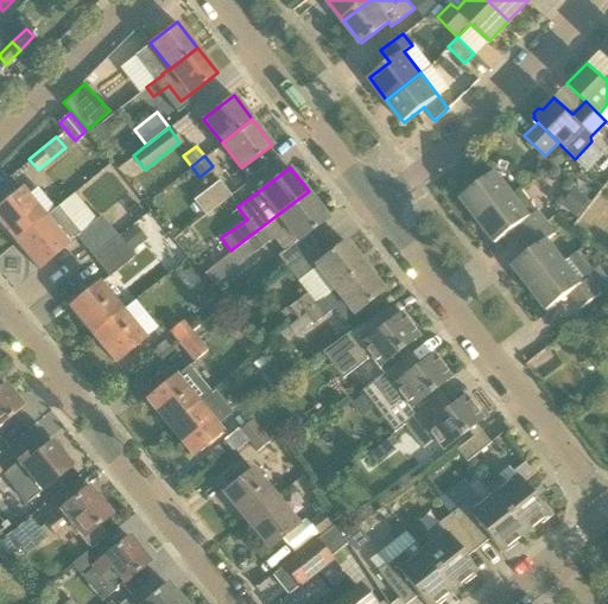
[(479,220),(513,194),(495,170),(461,197),(479,220)]
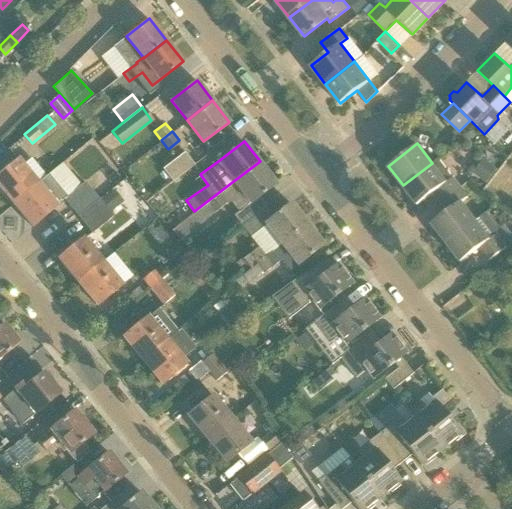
[(184,151),(162,167),(172,180),(194,164),(184,151)]
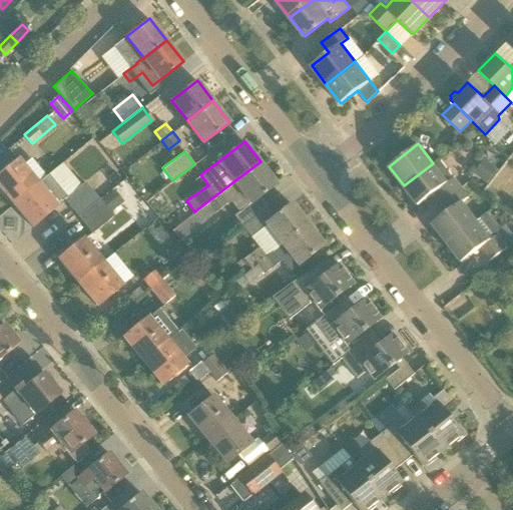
[(440,157),(433,163),(404,185),(418,204),(435,191),(442,200),(461,186),(454,176),(440,157)]
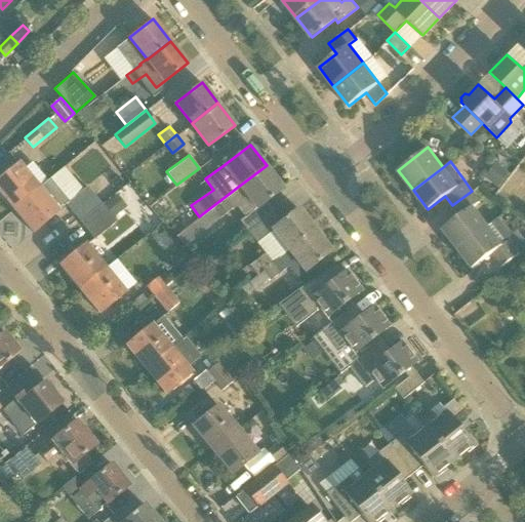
[(498,186),(510,171),(496,161),(485,175),(498,186)]
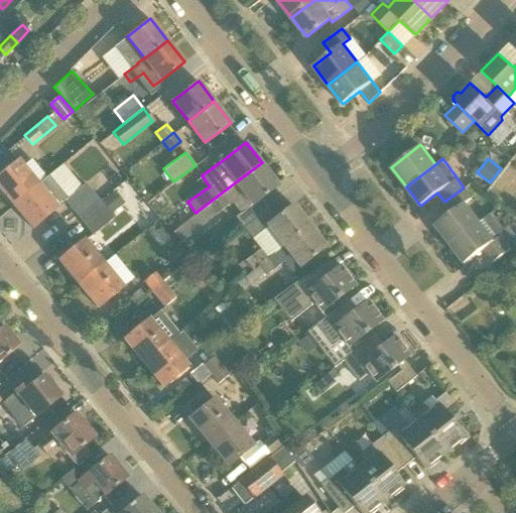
[(0,187),(13,204),(38,182),(19,159),(0,174),(0,187)]
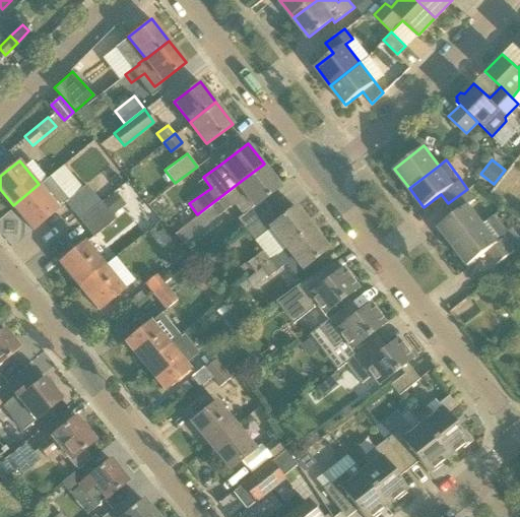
[(236,185),(252,207),(238,217),(246,228),(271,208),(264,198),(280,186),(264,164),(236,185)]
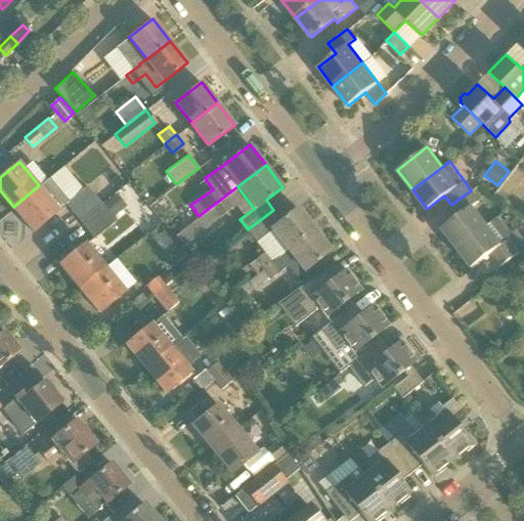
[(58,209),(57,208),(68,200),(49,177),(39,186),(39,185),(13,207),(33,230),(58,209)]
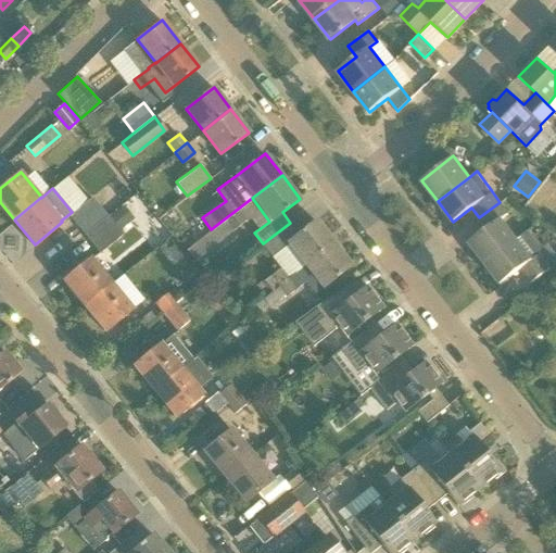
[(86,233),(106,214),(91,197),(71,214),(86,233)]
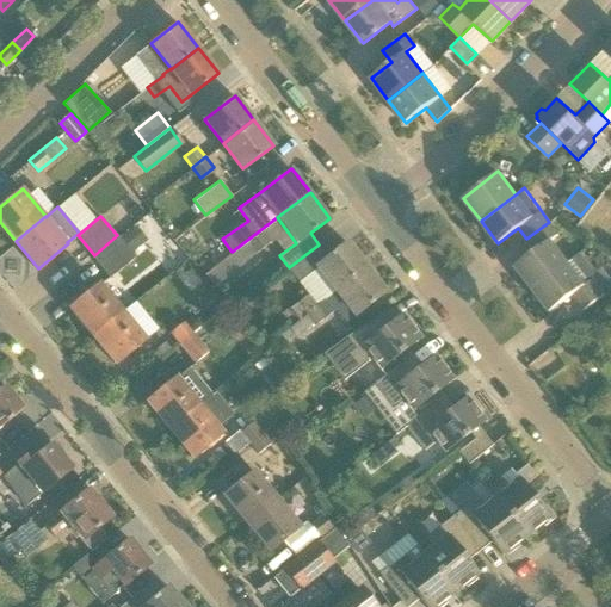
[(532,289),(567,261),(550,239),(559,233),(549,222),(526,239),(535,251),(516,266),(532,289)]
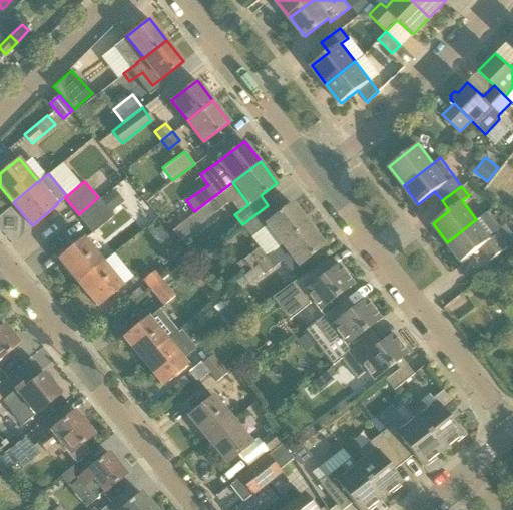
[(110,191),(100,199),(109,211),(120,203),(110,191)]
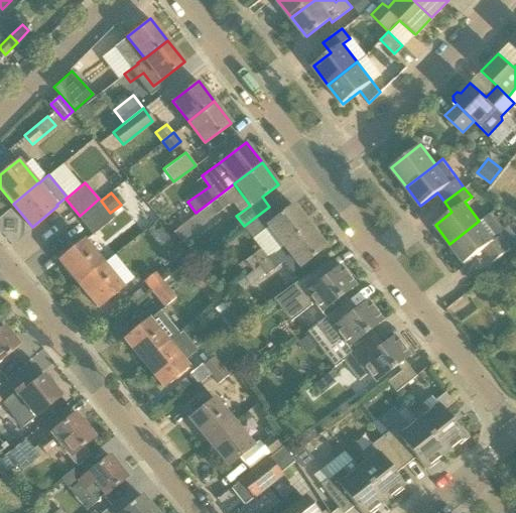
[(428,203),(436,215),(447,207),(439,195),(428,203)]
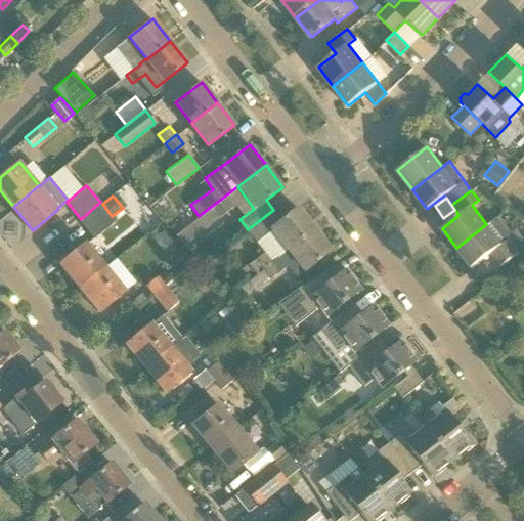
[(180,231),(176,234),(183,245),(229,210),(220,200),(199,216),(199,217),(185,227),(180,231)]
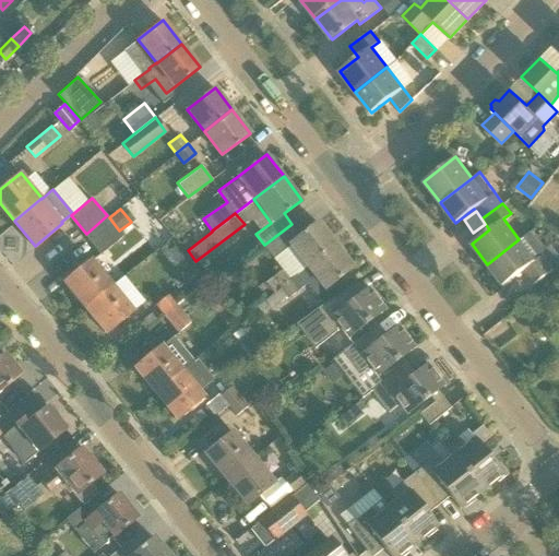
[(102,252),(123,235),(119,231),(109,217),(107,215),(86,234),(102,252)]
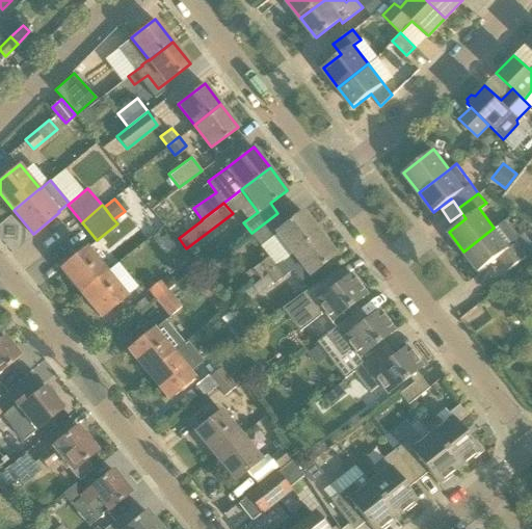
[(275,233),(291,255),(319,233),(302,210),(286,222),(277,213),(251,233),(260,244),(261,245),(275,233)]
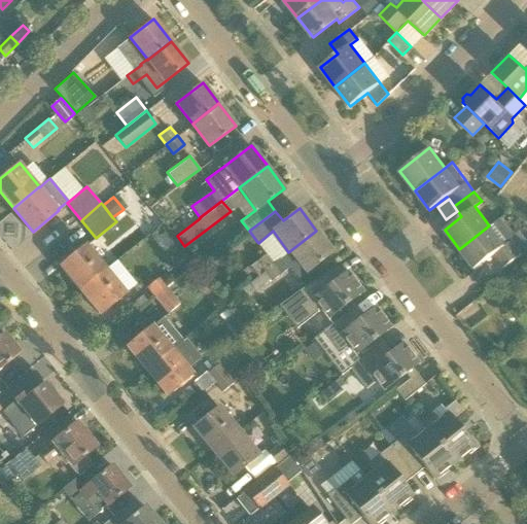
[(521,253),(511,240),(514,234),(500,216),(489,225),(459,249),(475,269),(492,255),(501,268),(521,253)]
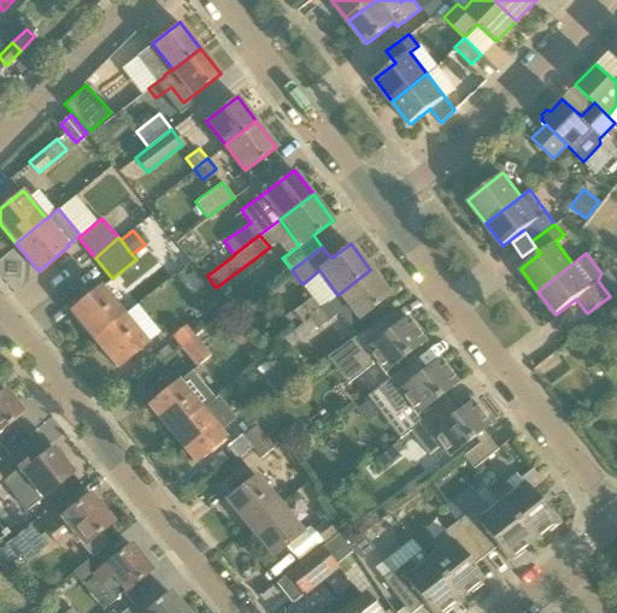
[(292,331),(297,340),(339,311),(350,325),(358,318),(389,294),(370,270),(338,295),(321,307),(293,329),(291,330),(292,331)]
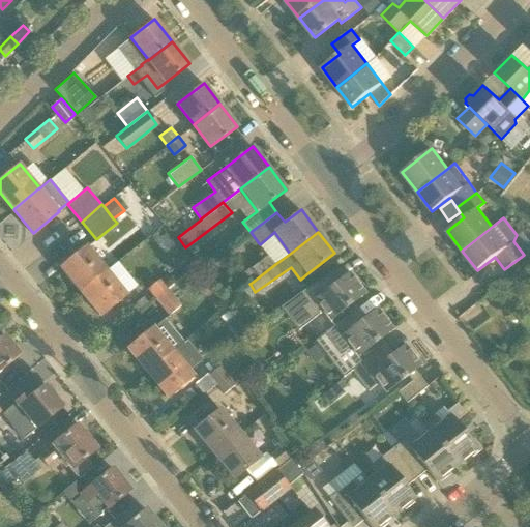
[(81,291),(107,269),(87,245),(61,266),(81,291)]
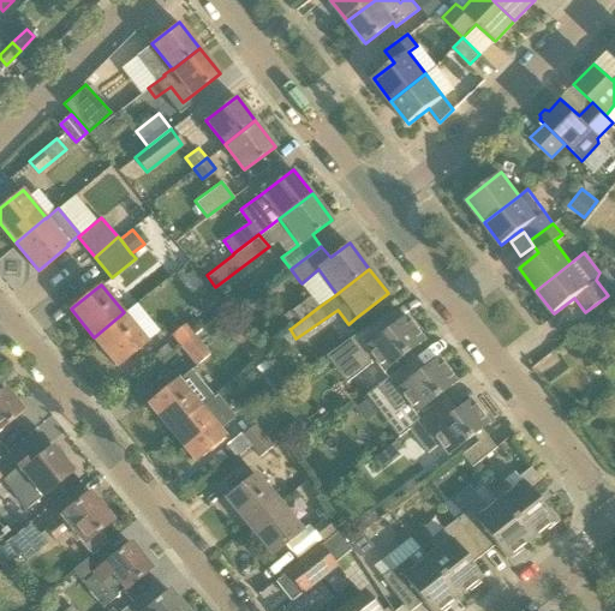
[(282,315),(292,328),(320,306),(311,295),(282,315)]
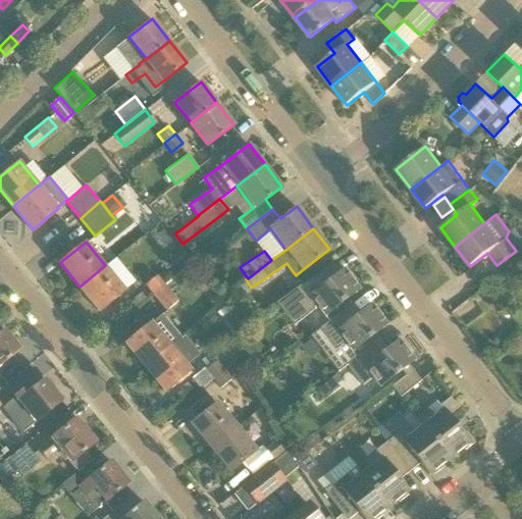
[(105,265),(80,287),(99,310),(124,289),(105,265)]
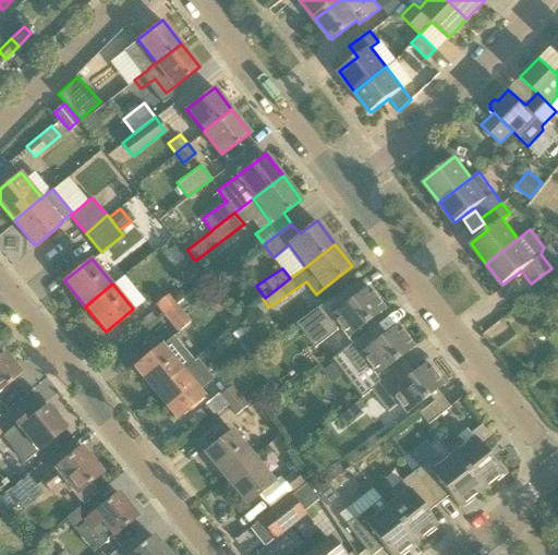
[(340,326),(348,336),(384,308),(377,299),(379,297),(372,288),(370,289),(367,287),(349,301),(340,290),(310,312),(327,336),(329,335),(340,326)]
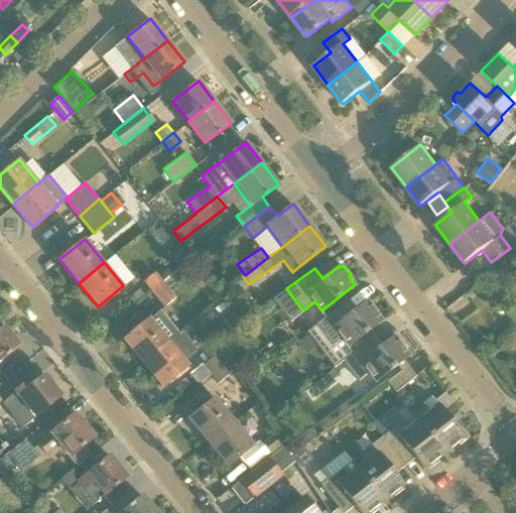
[(163,279),(155,270),(144,280),(151,289),(163,279)]
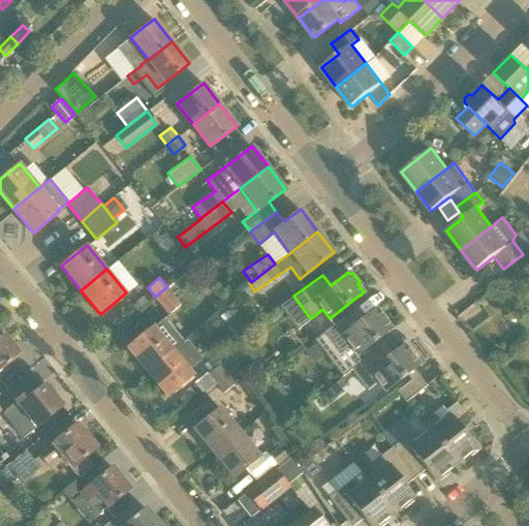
[(250,284),(243,289),(248,296),(254,291),(250,284)]
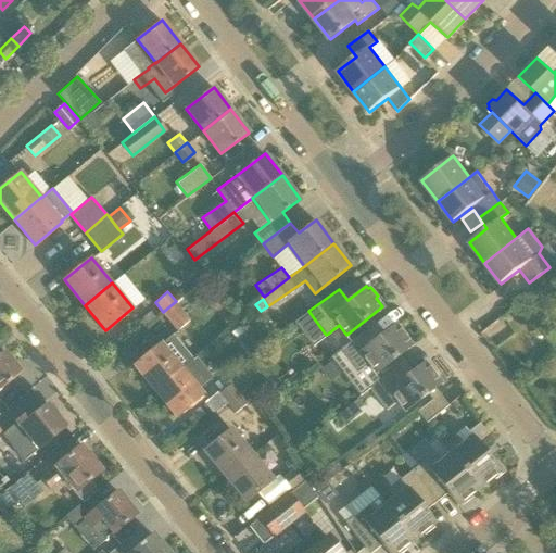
[(190,318),(176,301),(163,312),(177,329),(190,318)]
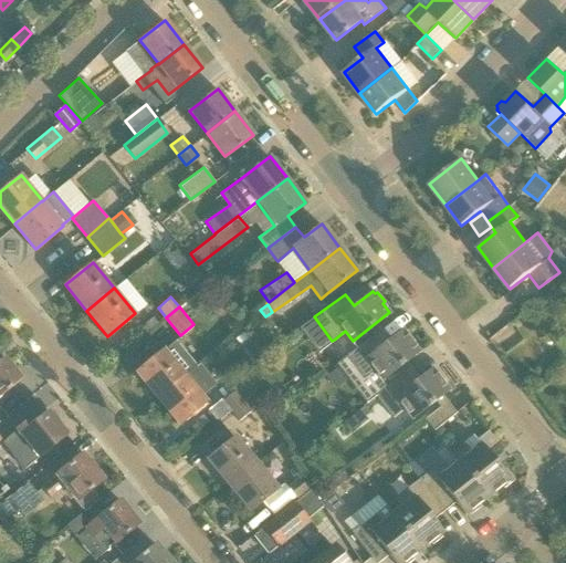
[(374,369),(381,379),(419,351),(412,342),(415,340),(407,330),(405,332),(402,329),(384,344),(375,333),(346,355),(364,377),(374,369)]
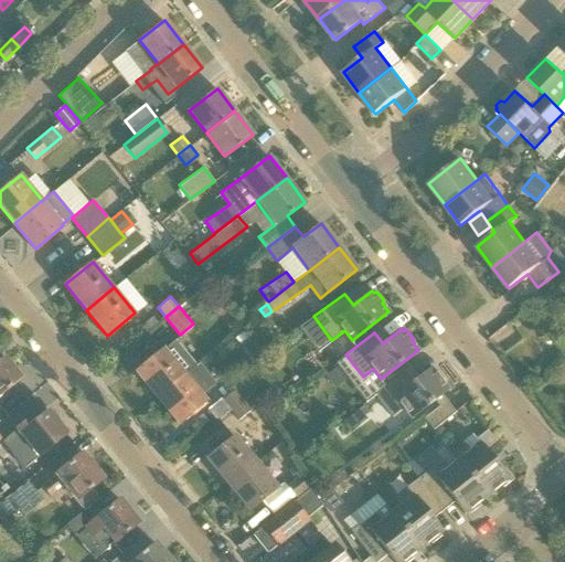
[(158,396),(199,362),(178,337),(137,371),(158,396)]
